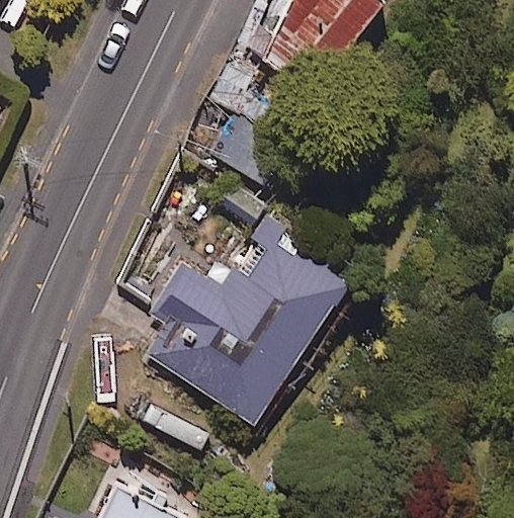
[(0,4),(16,17),(30,0),(0,0),(0,4)]
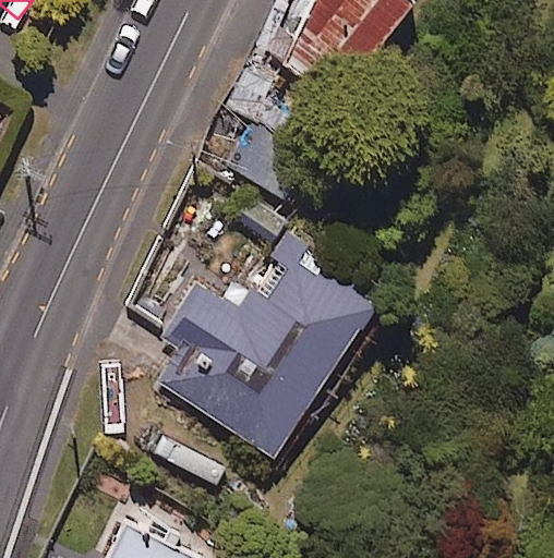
[(412,0),(301,0),(266,52),(342,104),(412,0)]
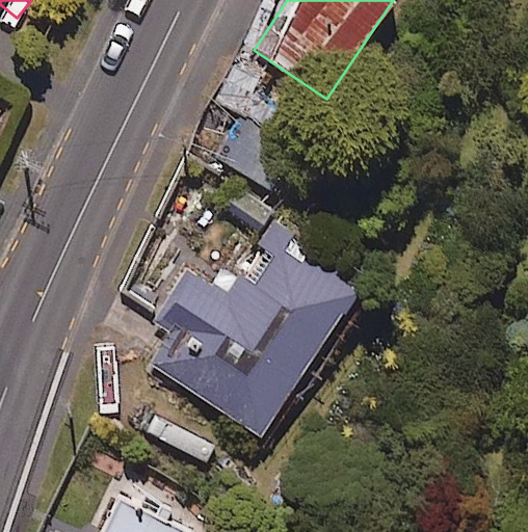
[(235,57),(216,103),(257,120),(275,75),(235,57)]
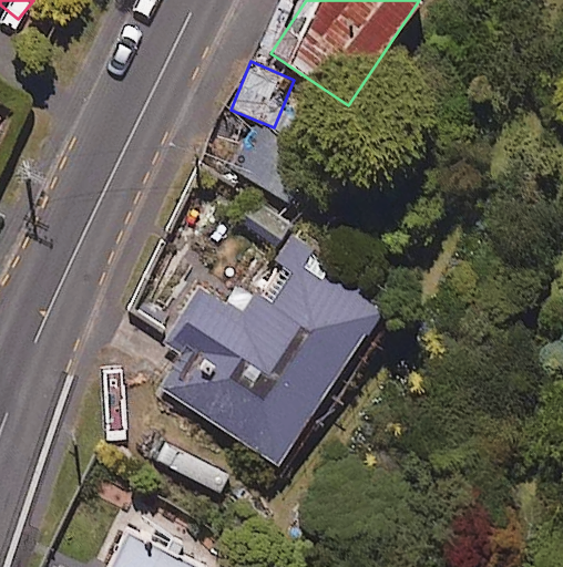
[(310,166),(257,130),(232,167),(286,204),(310,166)]
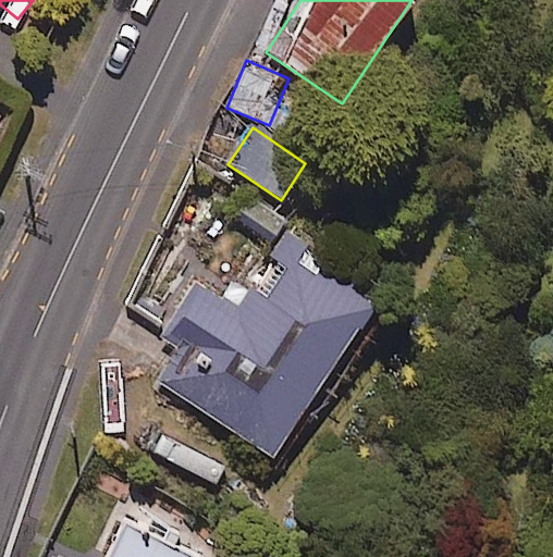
[(242,187),(224,214),(269,245),(286,218),(242,187)]
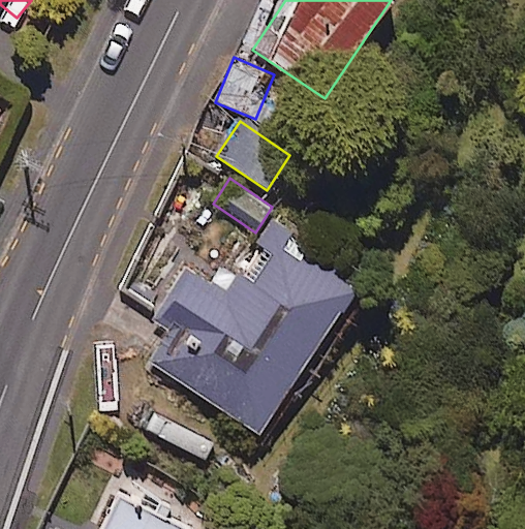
[(360,287),(270,226),(224,291),(189,268),(143,336),(198,374),(190,385),(259,433),(360,287)]
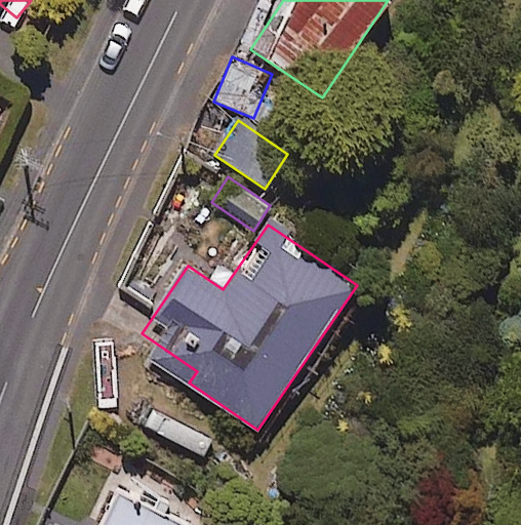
[(181,524),(112,490),(94,524),(181,524)]
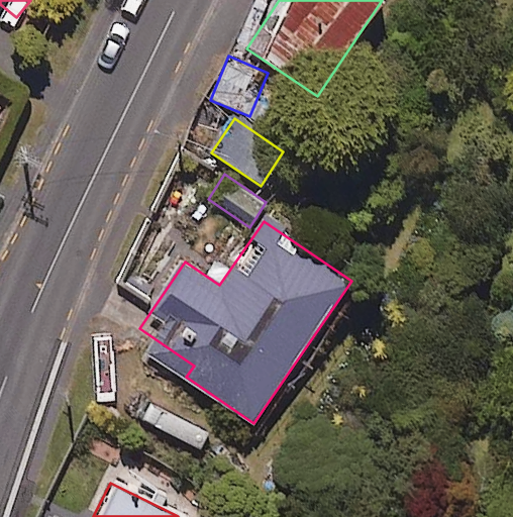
All buildings are outlined.
